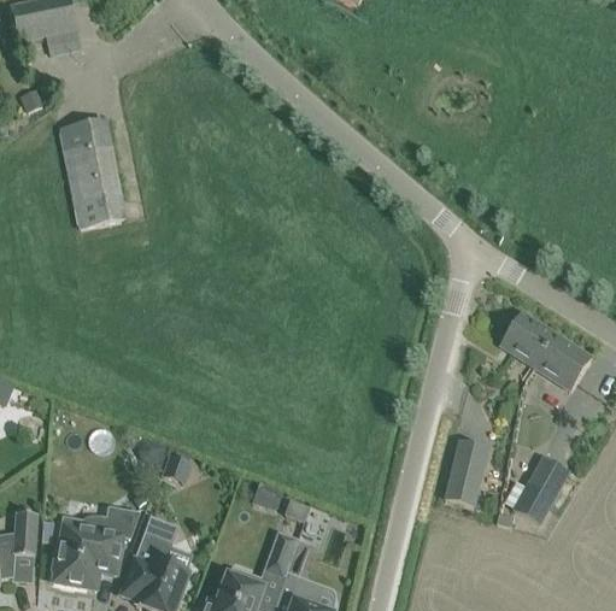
[(81,46),(77,28),(71,0),(33,0),(11,5),(18,40),(47,34),(51,53),(81,46)]
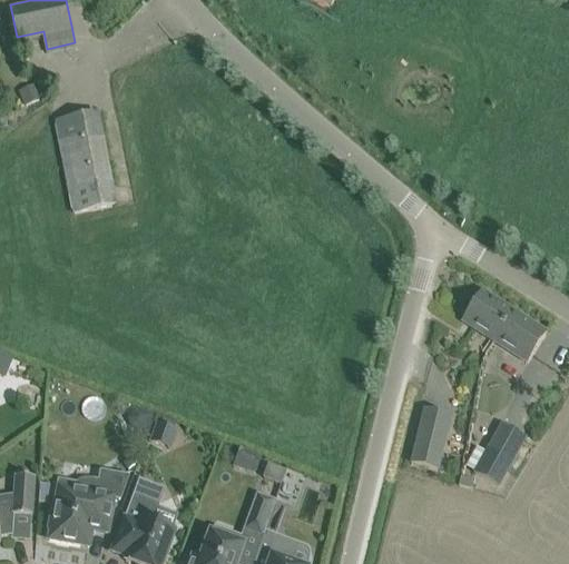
[(99,110),(57,118),(75,209),(117,201),(99,110)]
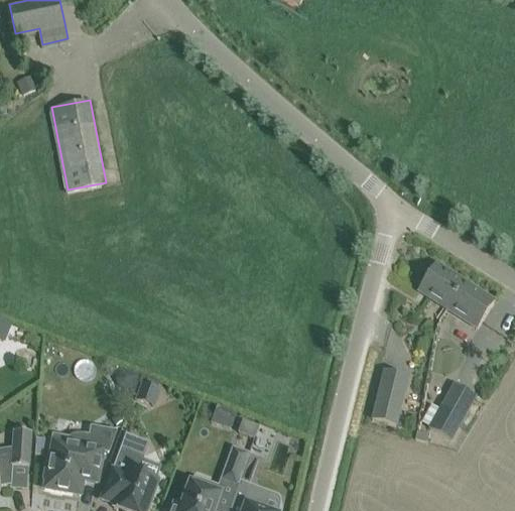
[(447,305),(465,278),(435,260),(418,287),(447,305)]
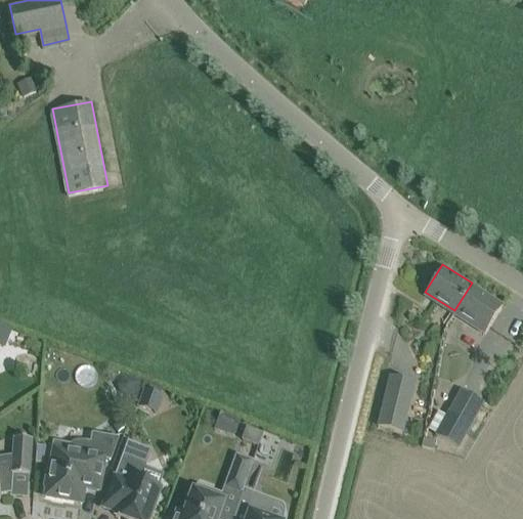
[(472,283),(454,310),(485,331),(503,303),(472,283)]
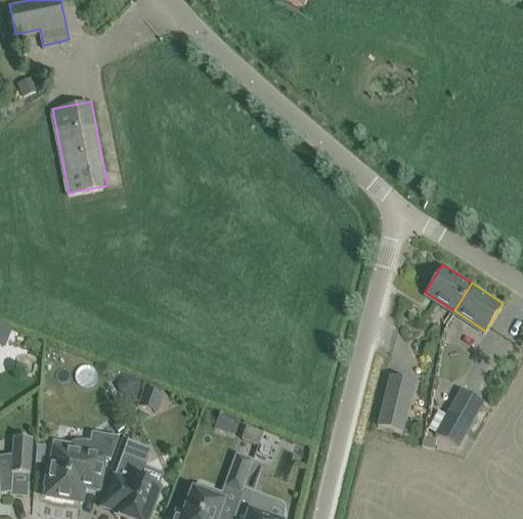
[(418,378),(391,371),(379,422),(405,428),(418,378)]
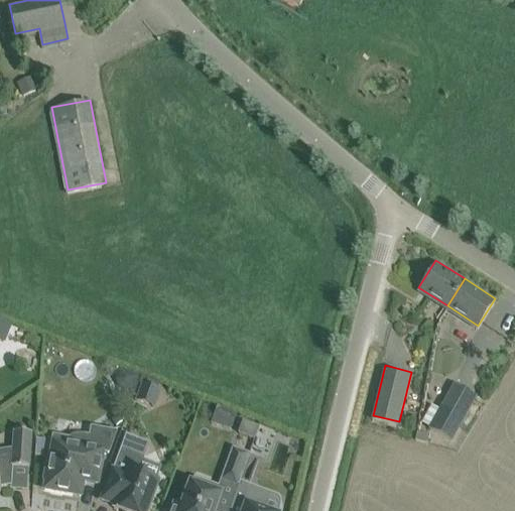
[(141,379),(135,397),(148,401),(154,384),(141,379)]
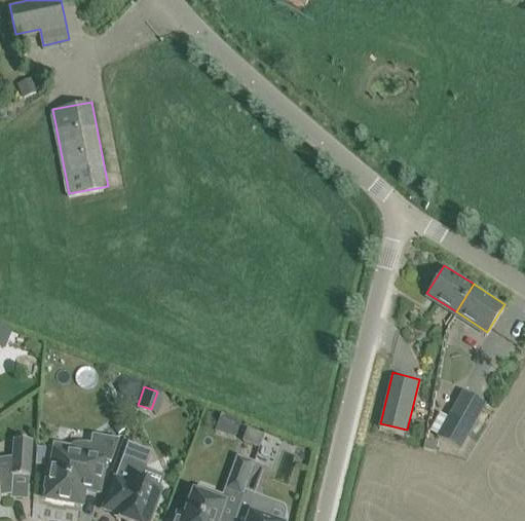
[(460,447),(486,401),(462,387),(449,412),(439,430),(437,434),(460,447)]
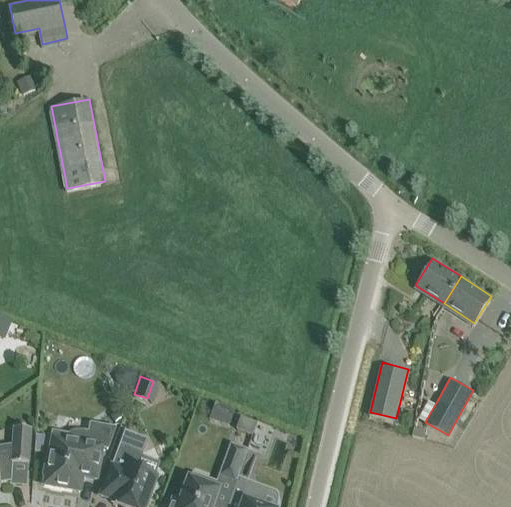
[(241,414),(236,427),(252,433),(257,419),(241,414)]
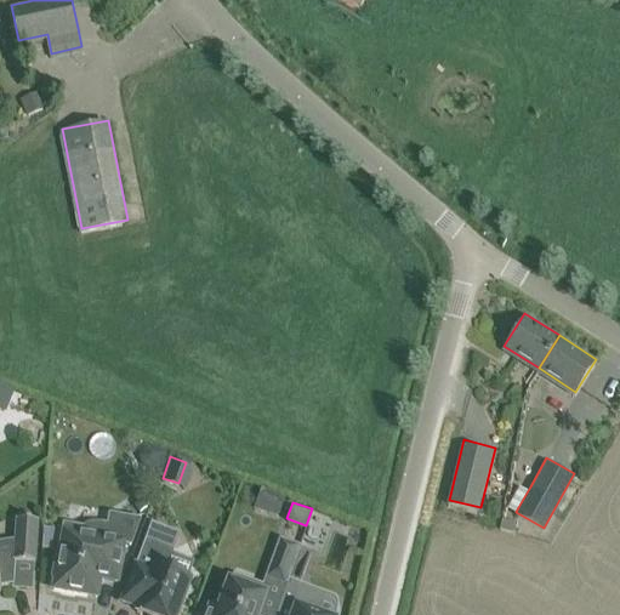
[(131,540),(140,516),(111,511),(108,520),(104,519),(97,518),(94,518),(89,520),(86,522),(84,524),(66,520),(60,553),(56,553),(52,574),(56,575),(55,585),(97,592),(101,574),(118,576),(125,540),(131,540)]
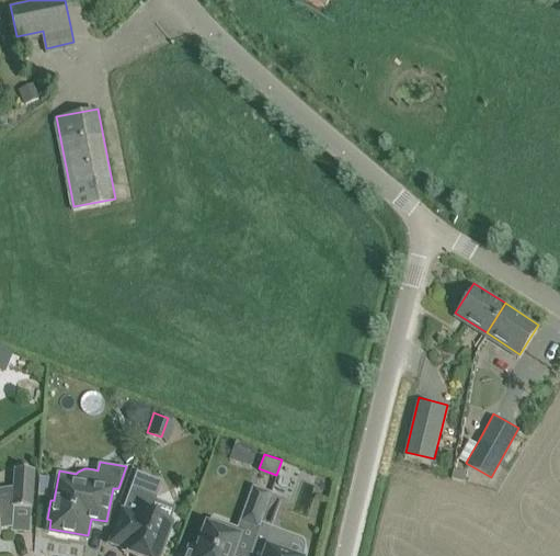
[(465,477),(467,468),(455,465),(453,474),(465,477)]
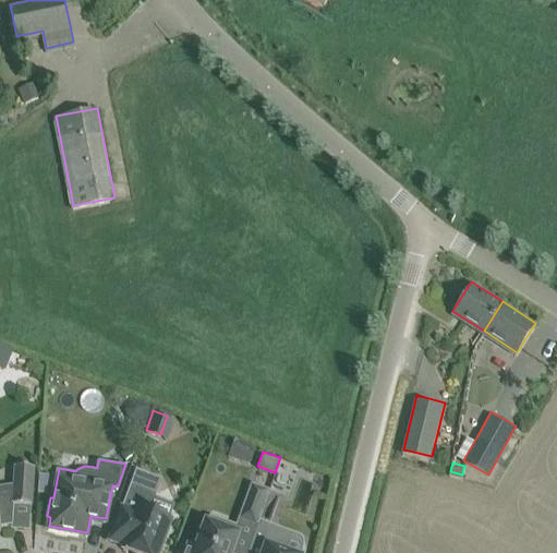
[(32,503),(33,481),(34,465),(15,464),(14,481),(0,483),(0,527),(1,528),(0,524),(13,521),(14,501),(32,503)]
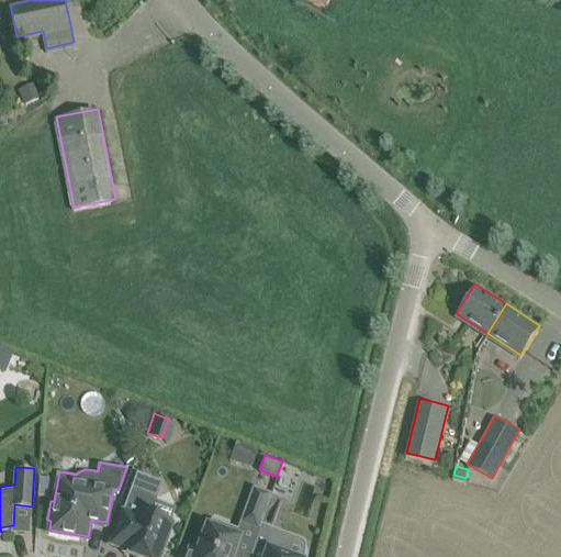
[(138,470),(111,541),(126,546),(136,550),(135,554),(139,556),(138,556),(159,556),(172,521),(150,513),(163,479),(138,470)]
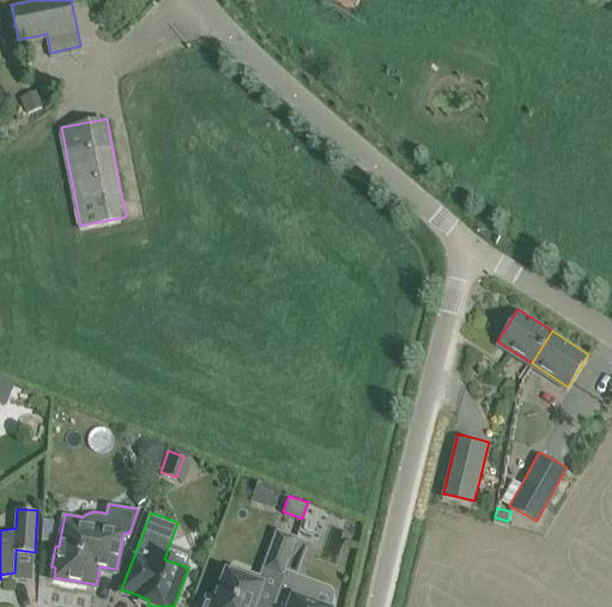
[(284,572),(285,568),(297,536),(278,529),(265,565),(284,572)]
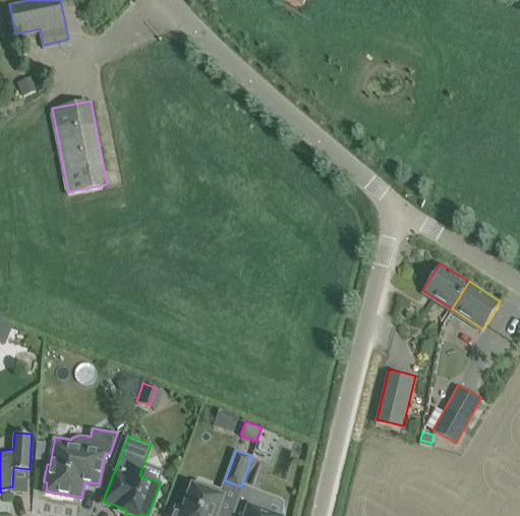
[(215,515),(216,514),(225,489),(222,488),(210,482),(207,492),(192,486),(184,509),(177,507),(173,515),(215,515)]
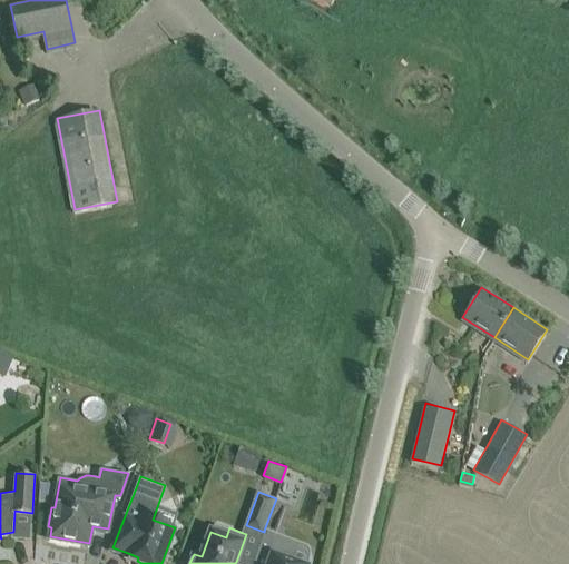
[(300,563),(290,561),(297,540),(265,527),(264,532),(251,563),(300,563)]
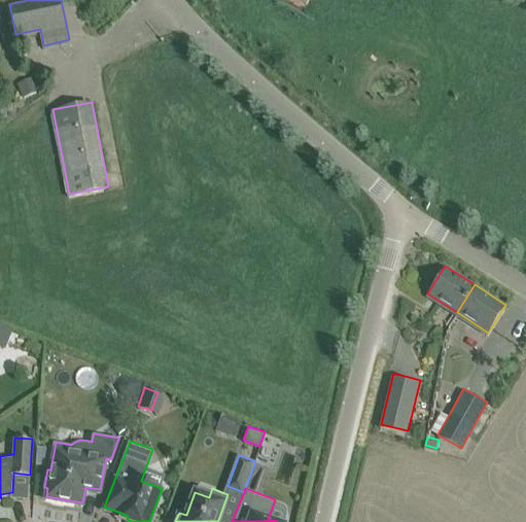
All buildings are outlined.
